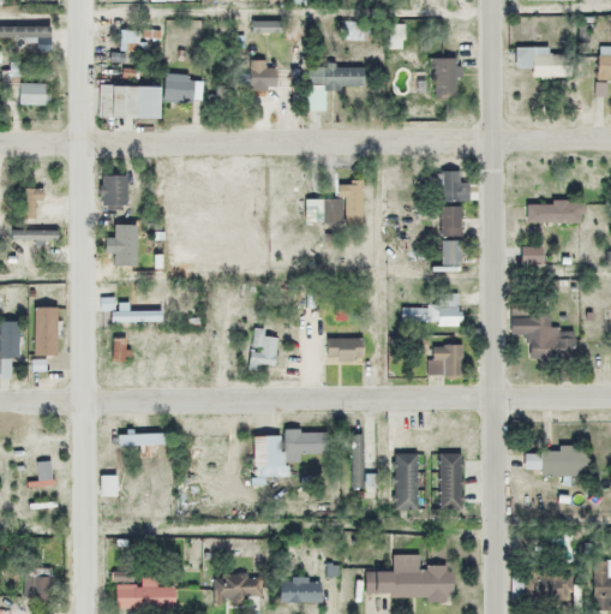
[(345,40),(367,40),(367,22),(345,22),(345,40)]
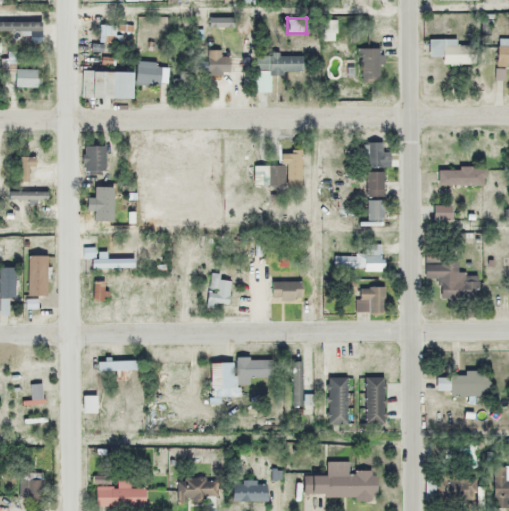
[(338,40),(338,20),(325,20),(325,40),(338,40)]
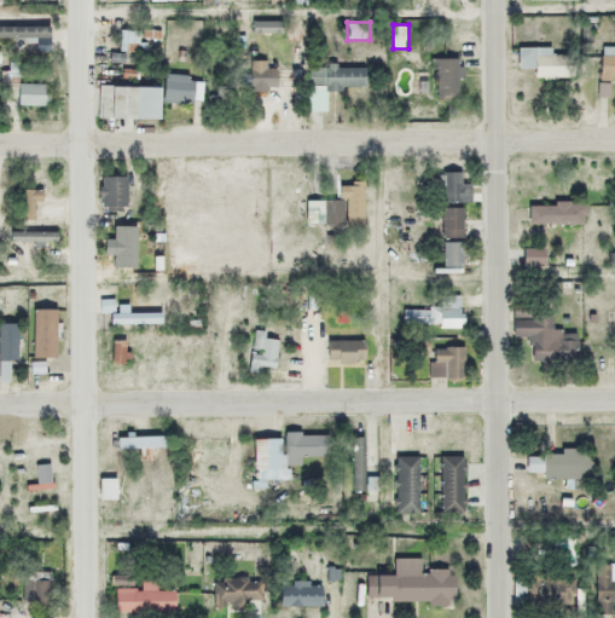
[(50,26),(0,26),(0,36),(50,38),(50,26)]
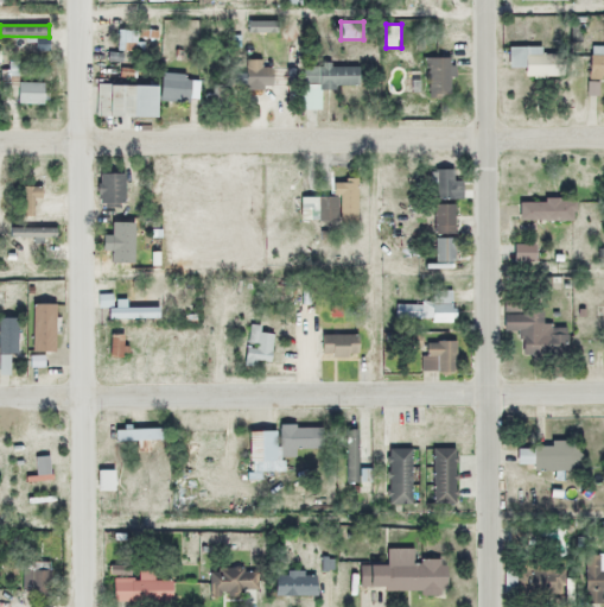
[(139,30),(121,30),(121,50),(145,50),(145,42),(139,42),(139,30)]
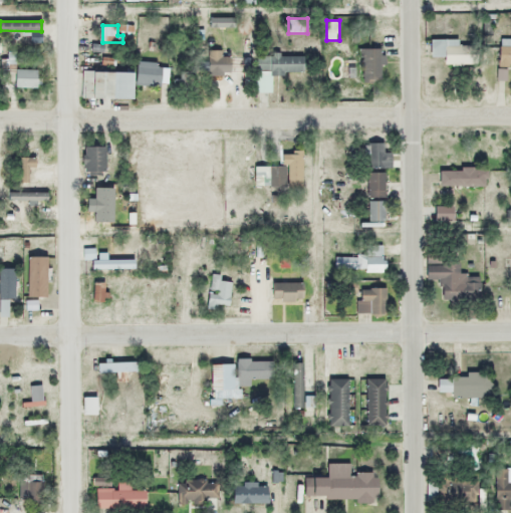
[(461,39),(432,39),(432,56),(445,56),(445,65),(472,65),(472,44),(461,44),(461,39)]
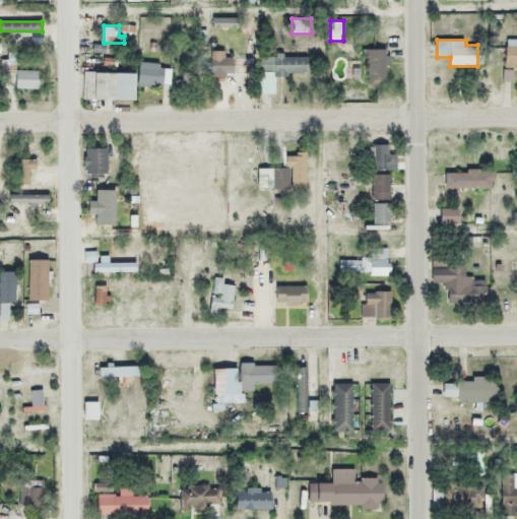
[(516,41),(506,40),(505,80),(516,81),(516,41)]
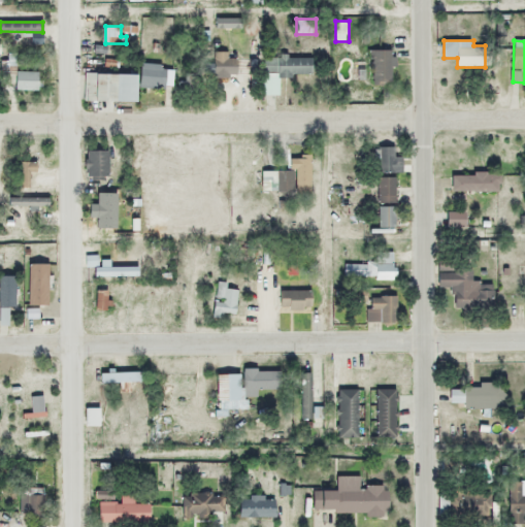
[(372,85),(394,85),(394,50),(372,50),(372,85)]
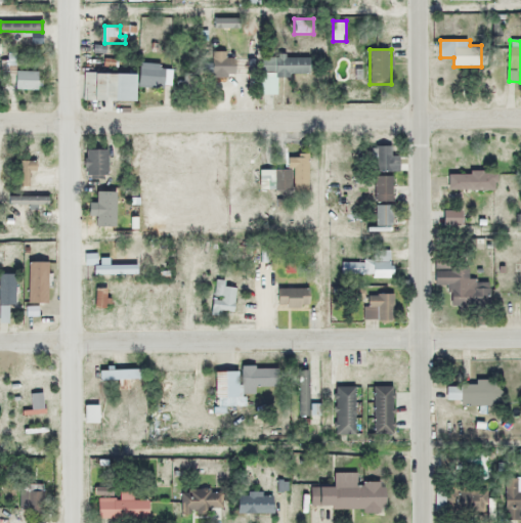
[(39,71),(17,71),(17,53),(7,53),(7,70),(15,70),(15,89),(39,89),(39,71)]
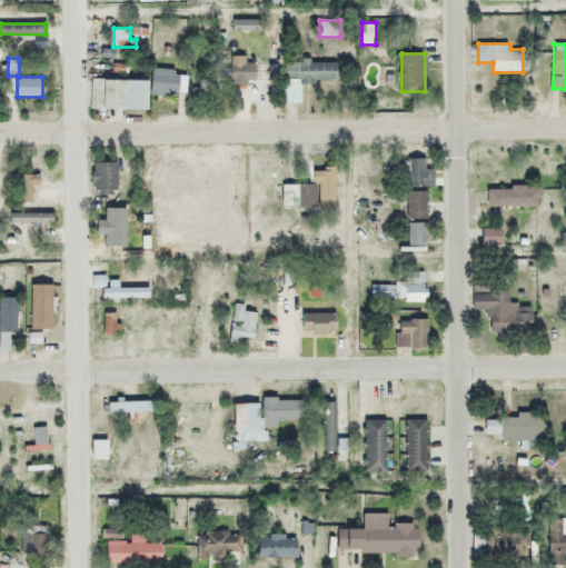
[(286,59),(285,102),(304,103),(304,80),(337,81),(337,60),(286,59)]
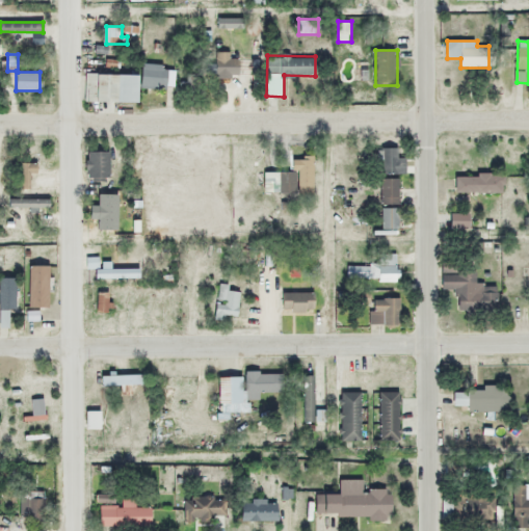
[(215,58),(215,77),(240,77),(240,58),(215,58)]
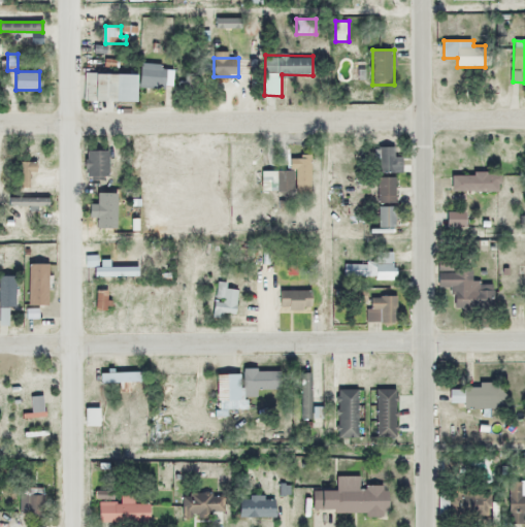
[(140,89),(166,89),(166,68),(140,68),(140,89)]
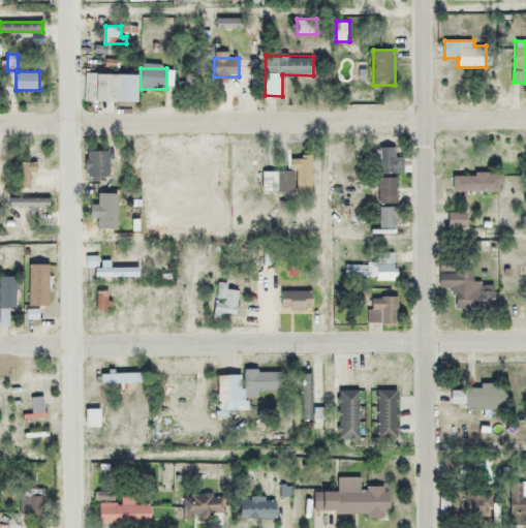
[(185,72),(185,94),(200,93),(200,72),(185,72)]
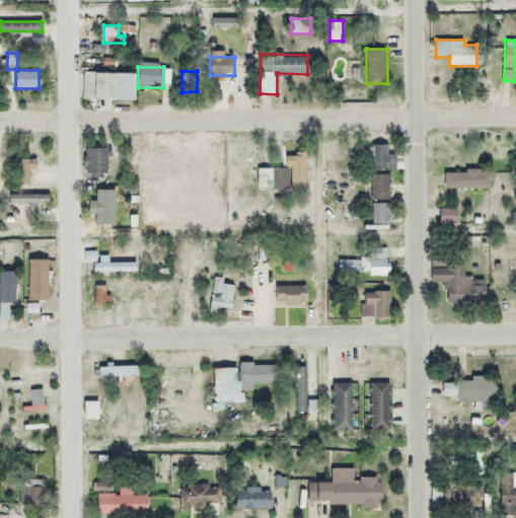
[(83,98),(133,99),(134,73),(83,72),(83,98)]
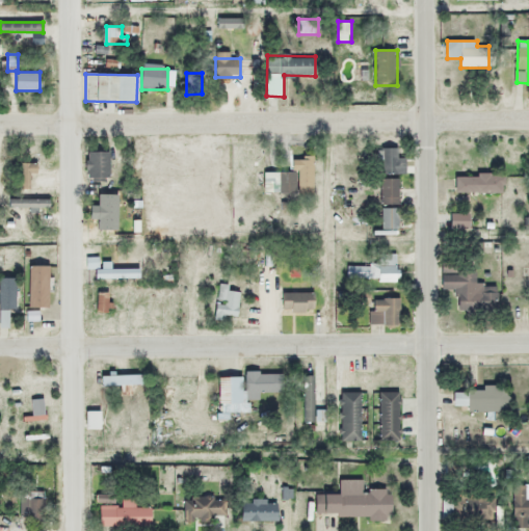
[(406,174),(406,149),(384,149),(384,175),(406,174)]
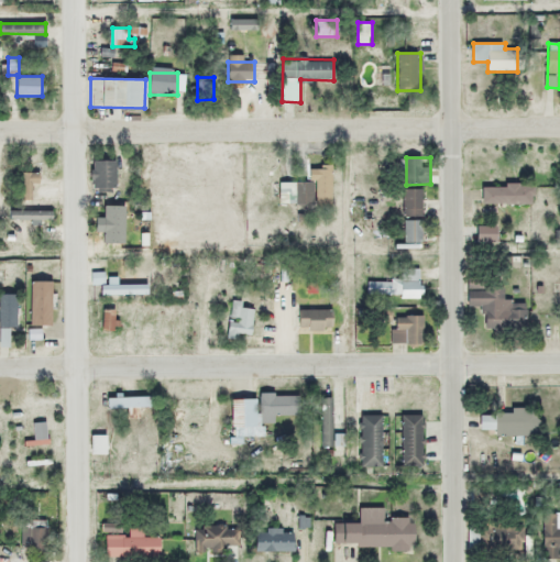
[(117,161),(92,161),(92,189),(117,189),(117,161)]
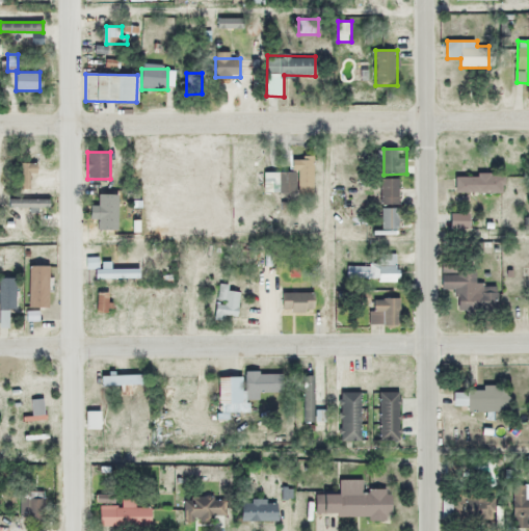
[(266,173),(266,193),(315,193),(315,158),(294,158),(294,173),(266,173)]
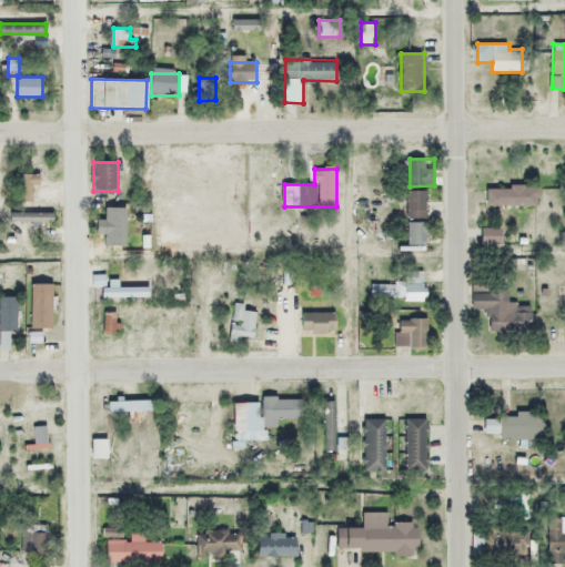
[(40,184),(40,173),(21,174),(21,202),(33,202),(32,184),(40,184)]
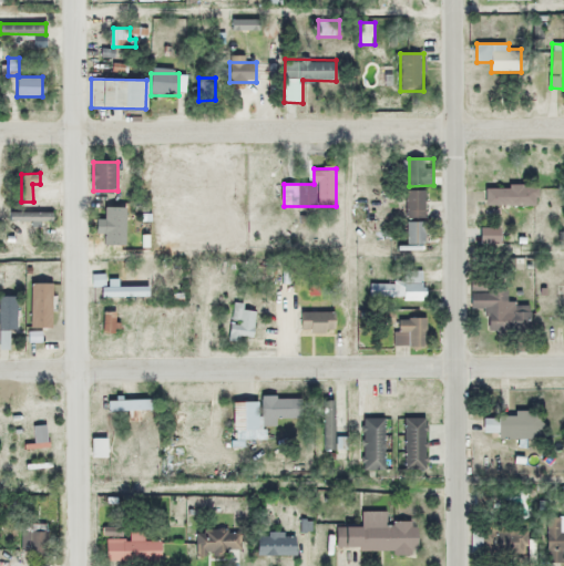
[(540,185),(488,185),(488,206),(540,206),(540,185)]
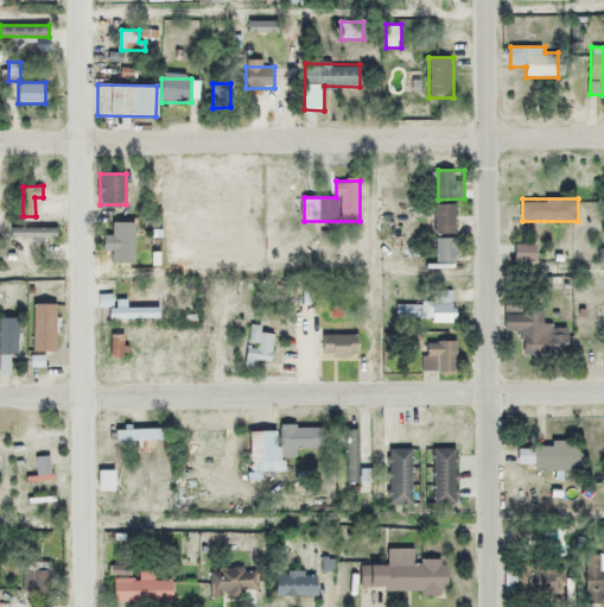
[(437,204),(437,234),(457,234),(457,204),(437,204)]
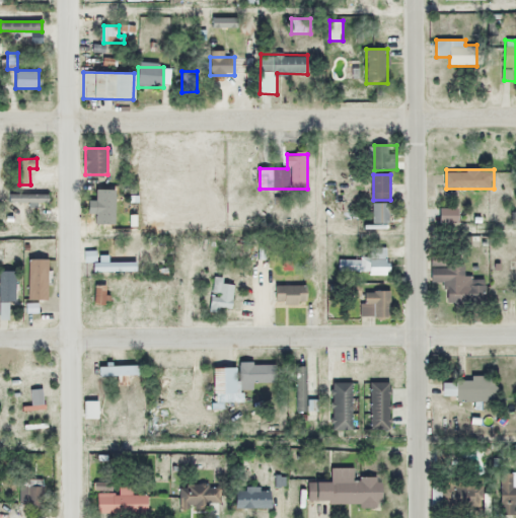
[(93,213),(109,213),(109,197),(93,197),(93,213)]
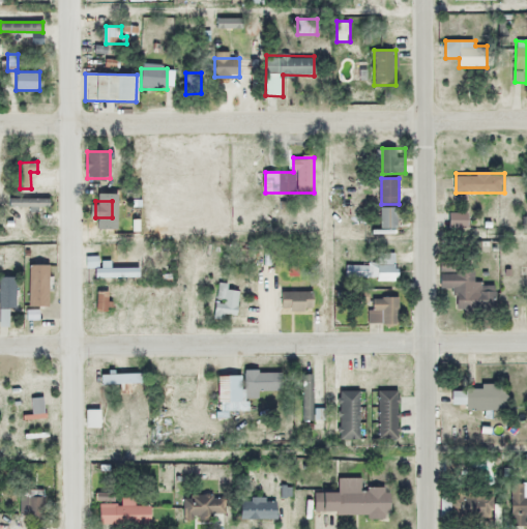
[(399,207),(381,207),(381,235),(399,235),(399,207)]
